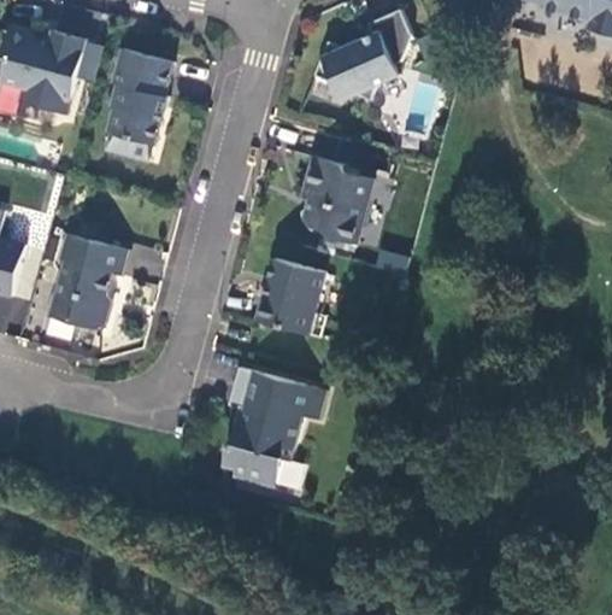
[(587,29),(611,35),(611,0),(530,0),(541,3),(540,7),(589,21),(587,29)]
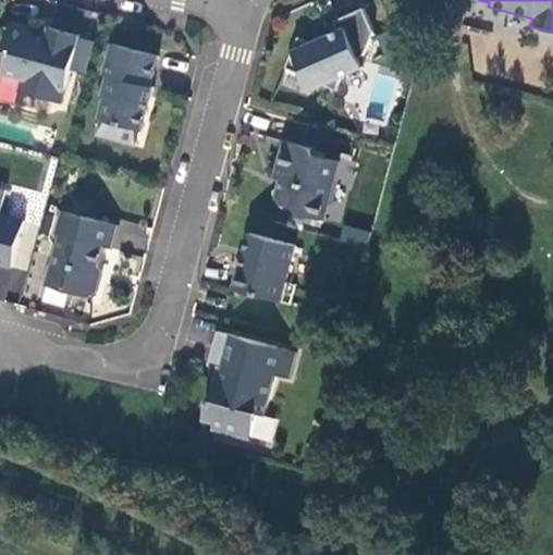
[(309,41),(295,35),(283,66),(299,73),(307,89),(320,83),(334,88),(340,74),(359,65),(355,56),(361,52),(370,29),(360,7),(331,20),(335,29),(309,41)]
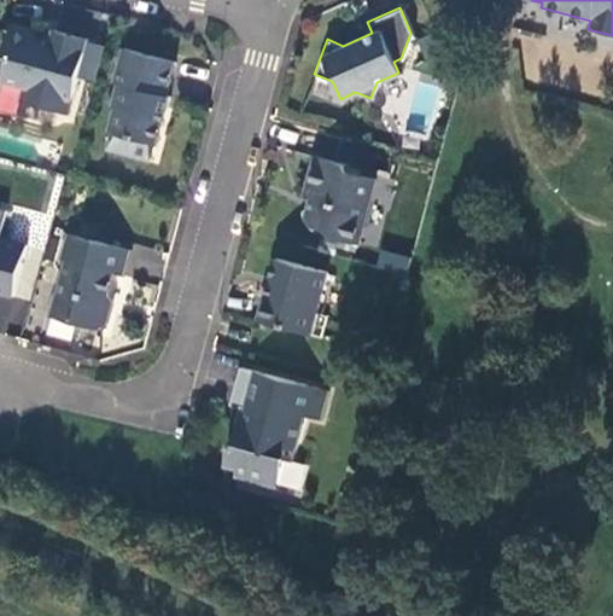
[(64,112),(86,38),(51,28),(47,40),(6,29),(0,53),(6,54),(0,75),(0,80),(21,86),(17,99),(64,112)]
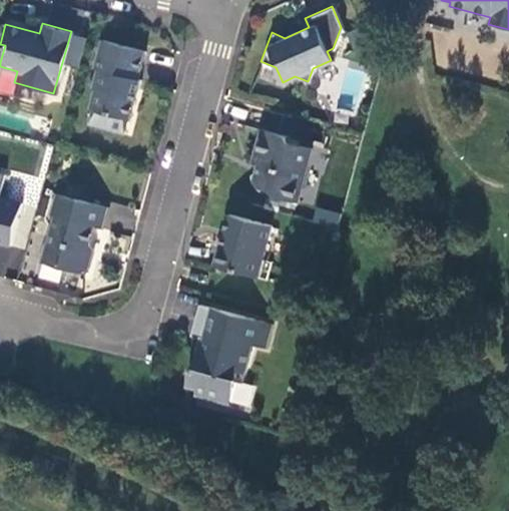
[(137,68),(142,50),(100,38),(92,68),(96,69),(91,88),(93,89),(88,108),(90,108),(126,118),(127,118),(138,79),(135,78),(125,75),(128,65),(137,68)]
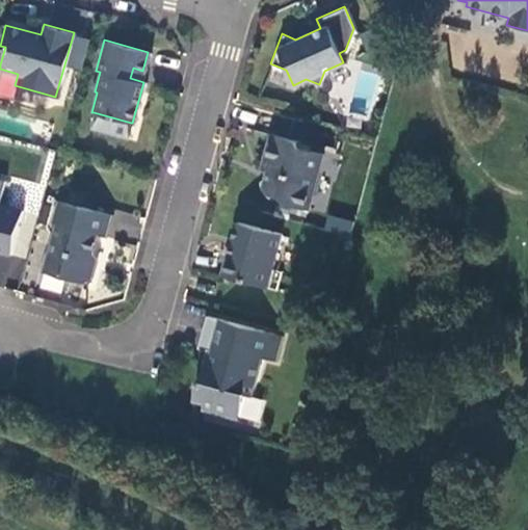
[(140,81),(142,71),(133,68),(130,78),(140,81)]
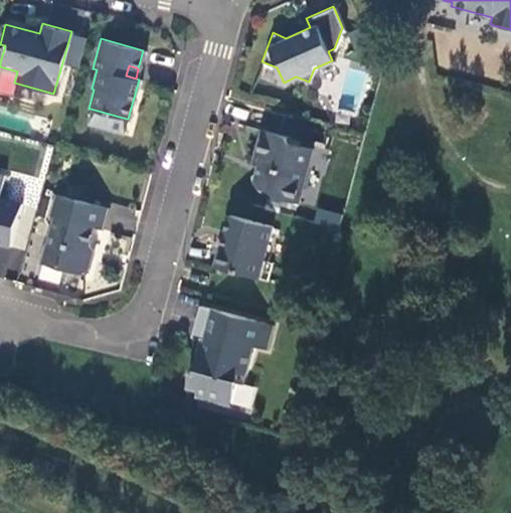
[(127,119),(91,109),(87,124),(123,133),(127,119)]
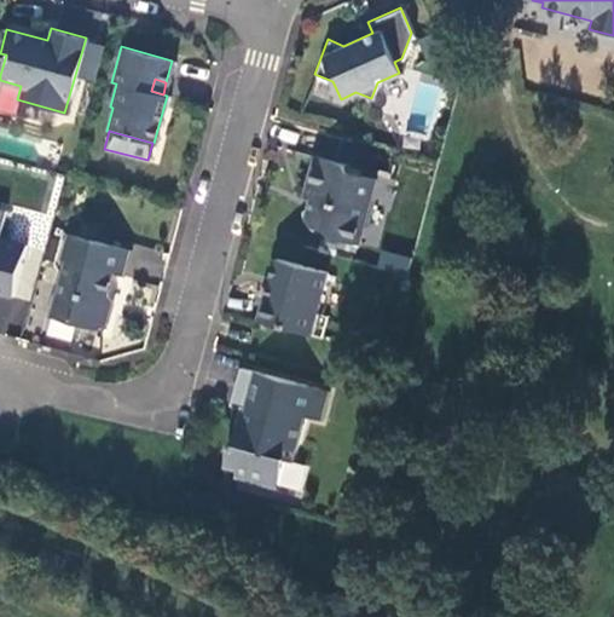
[(343,163),(313,156),(302,196),(310,197),(307,206),(301,209),(301,215),(303,221),(307,225),(312,229),(318,225),(326,228),(331,235),(357,241),(360,224),(357,217),(360,205),(368,200),(372,178),(348,171),(343,163)]
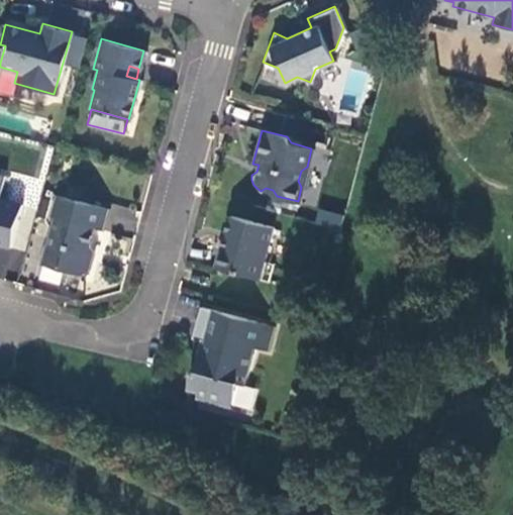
[(78,187),(66,184),(63,196),(75,199),(78,187)]
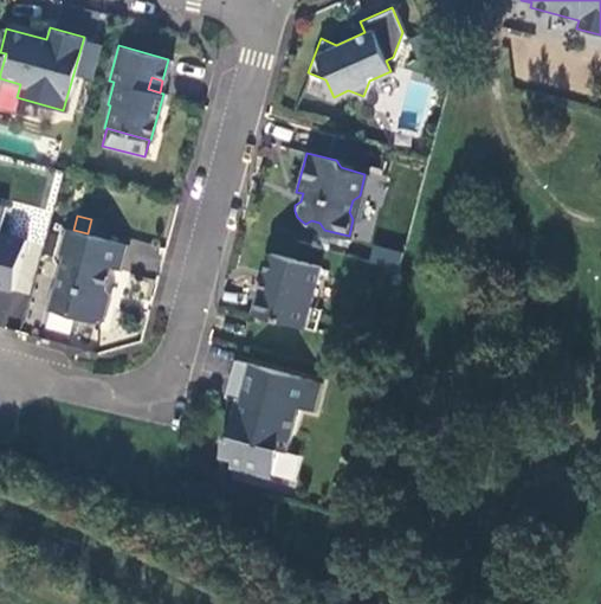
[(124,244),(88,233),(73,230),(64,227),(57,252),(62,254),(47,308),(94,321),(101,316),(105,303),(101,296),(109,267),(118,269),(124,244)]
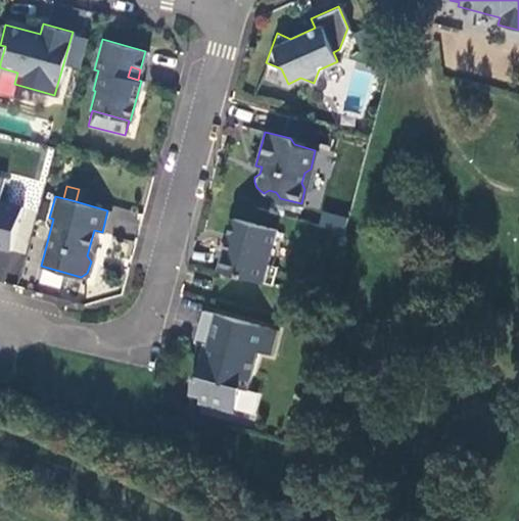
[(0,246),(9,249),(20,205),(0,200),(0,246)]
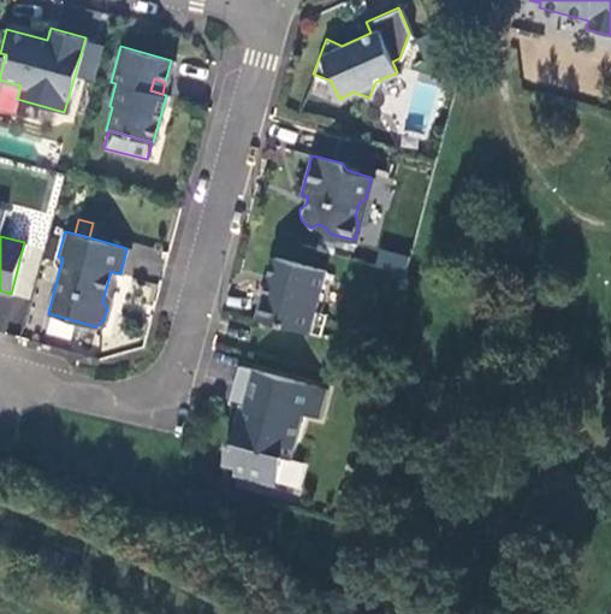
[(401,269),(403,252),(373,248),(371,265),(401,269)]
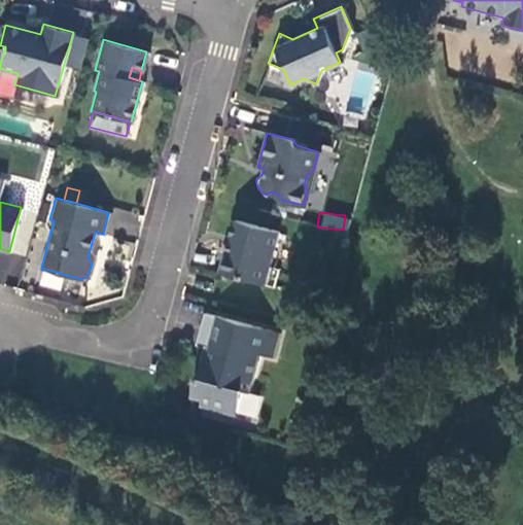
[(279,232),(236,220),(222,274),(266,284),(270,267),(279,232)]
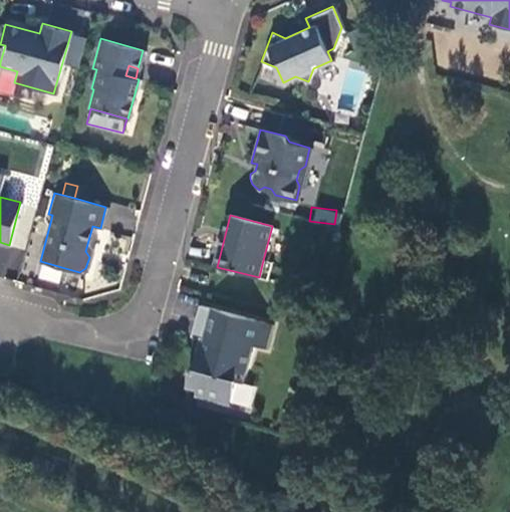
[(259,277),(269,280),(273,263),(263,260),(259,277)]
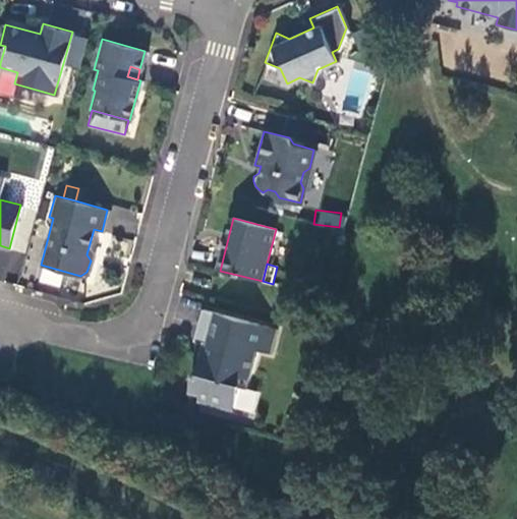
[(274,328),(200,308),(192,339),(205,343),(199,359),(196,359),(193,372),(192,371),(188,386),(198,389),(197,394),(196,396),(232,405),(237,385),(244,387),(254,348),(268,352),(274,328)]
